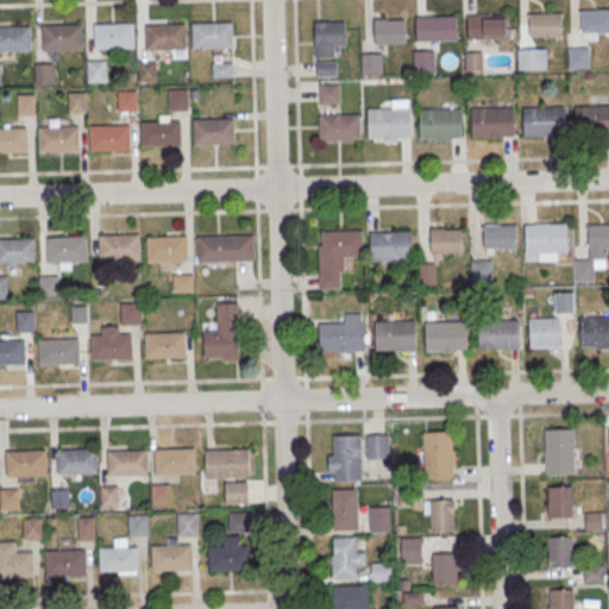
[(581,10),(608,8),(608,33),(582,35),(581,10)]
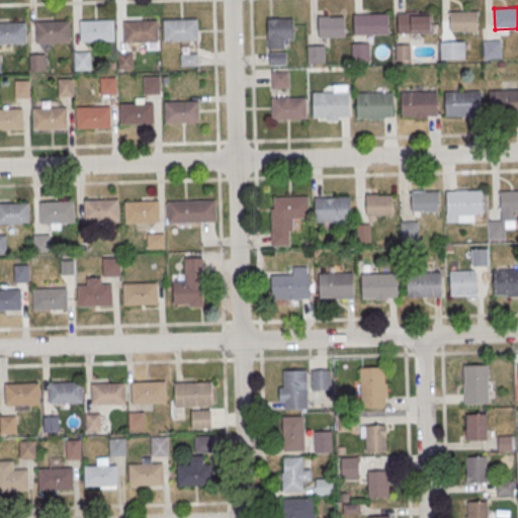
[(450,12),(479,11),(479,31),(450,32),(450,12)]
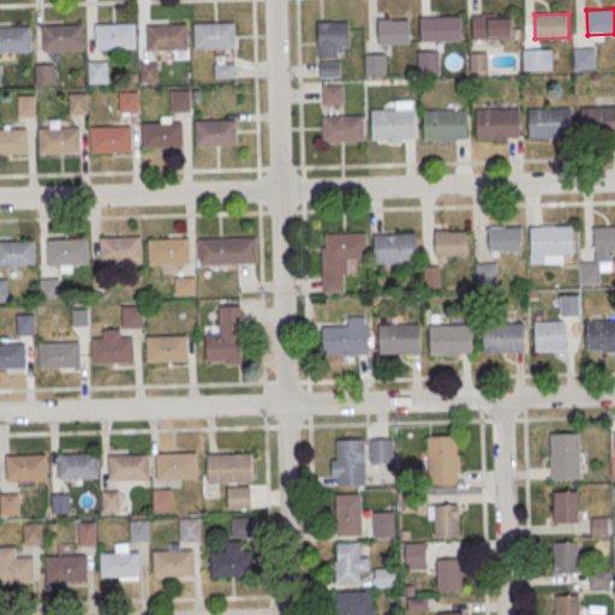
[(472,16),(514,15),(514,40),(473,41),(472,16)]
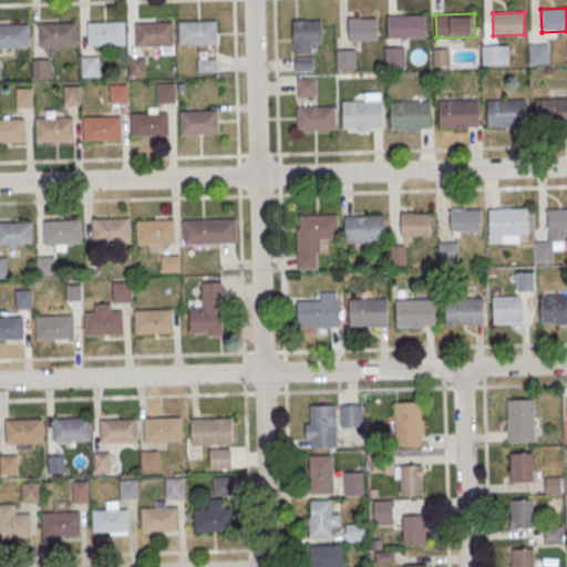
[(388,16),(426,14),(426,38),(389,39),(388,16)]
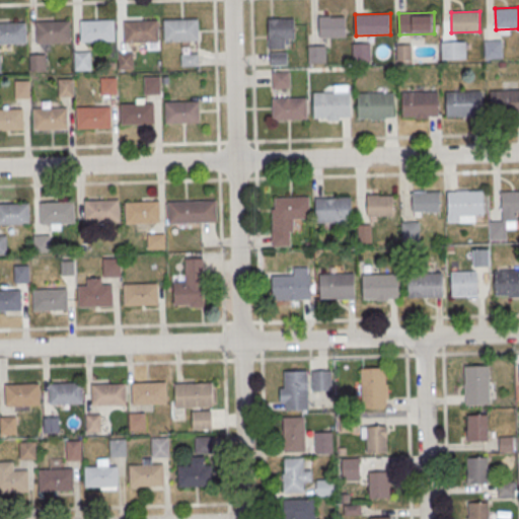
[(345,36),(345,16),(318,16),(319,36),(345,36)]
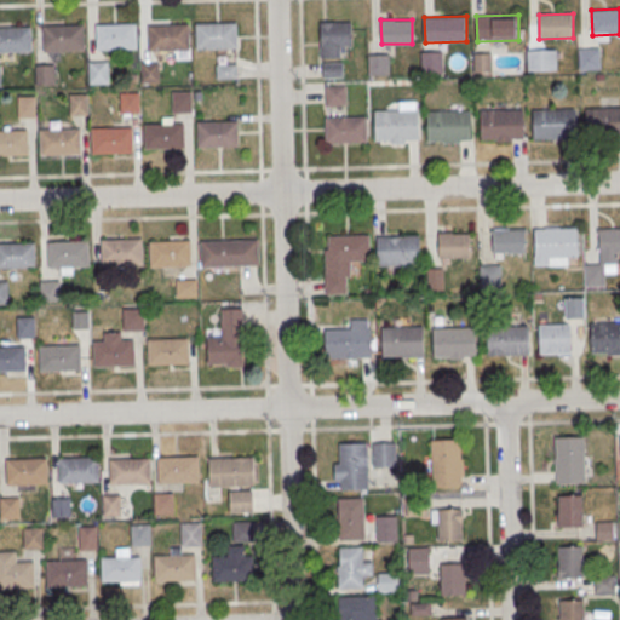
[(320,21),(320,57),(340,57),(340,46),(352,46),(352,21),(320,21)]
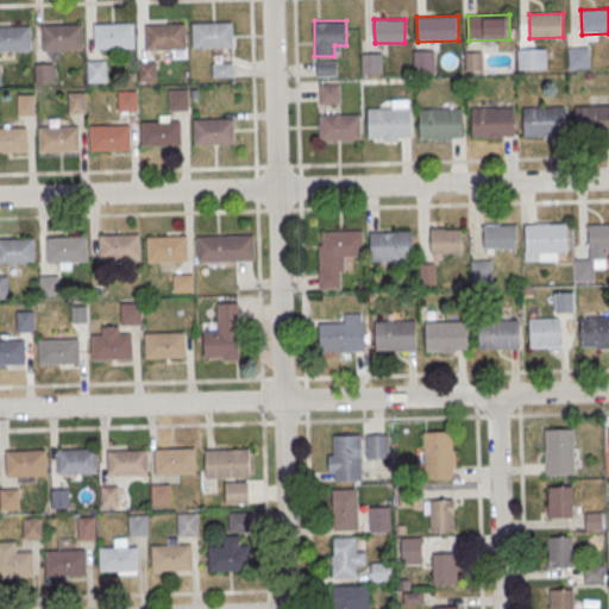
[(192,23),(232,22),(233,46),(192,48),(192,23)]
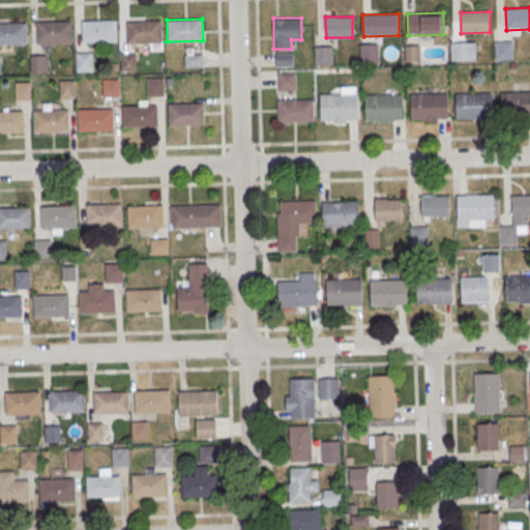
[(82,21),(117,20),(117,41),(82,42),(82,21)]
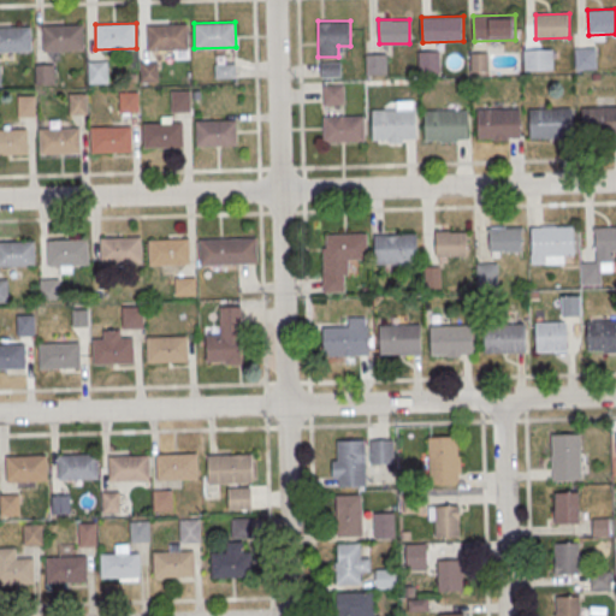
[(147,24),(188,23),(189,48),(147,49),(147,24)]
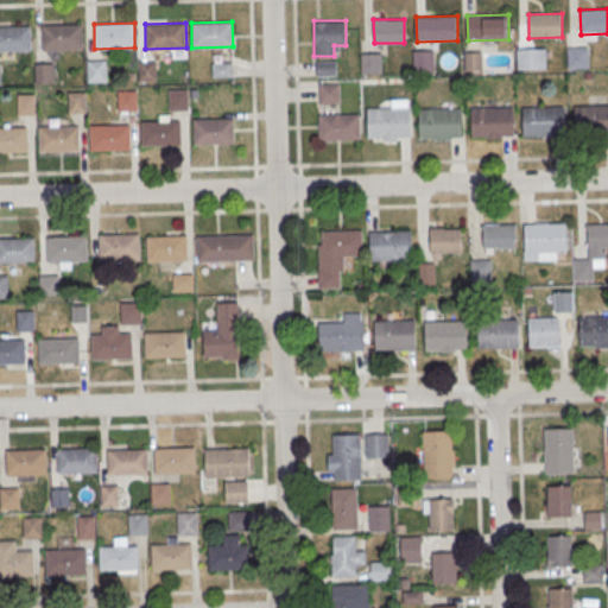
[(42,25),(83,24),(83,49),(43,50),(42,25)]
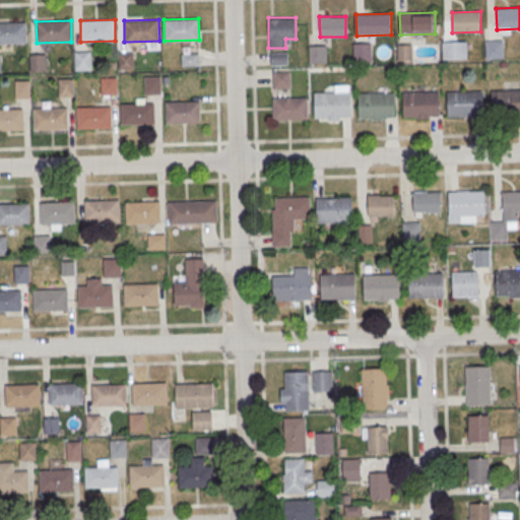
[(0,21),(26,21),(27,43),(0,43),(0,21)]
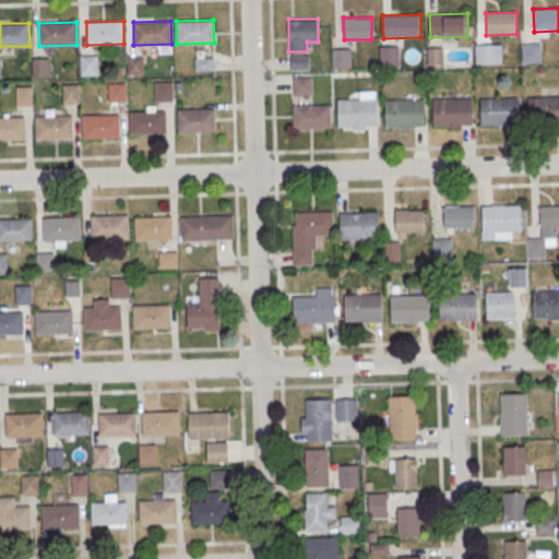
[(523,45),(540,44),(540,63),(524,63),(523,45)]
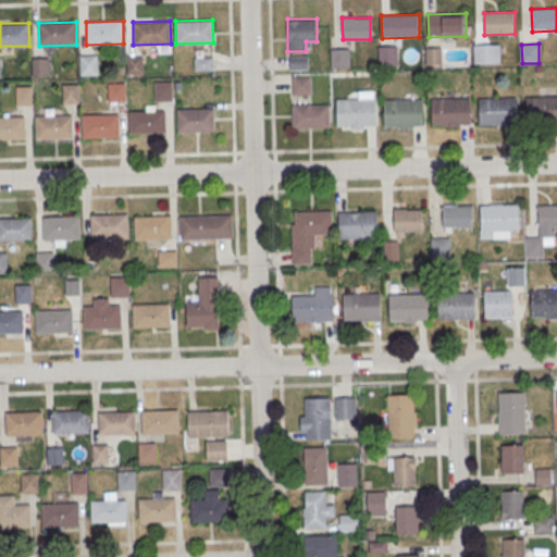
[(474,46),(500,45),(500,64),(475,64),(474,46)]
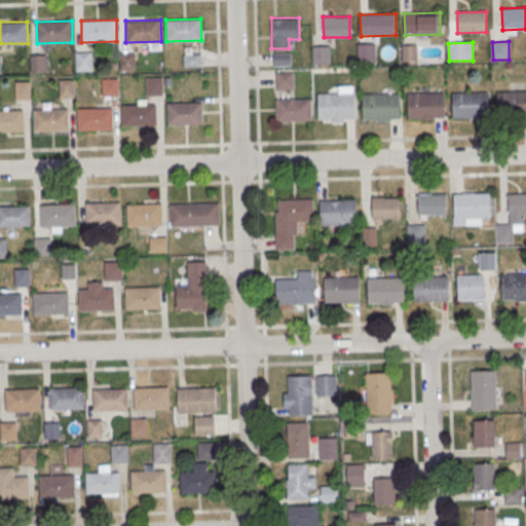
[(359,44),(374,44),(375,62),(359,63),(359,44)]
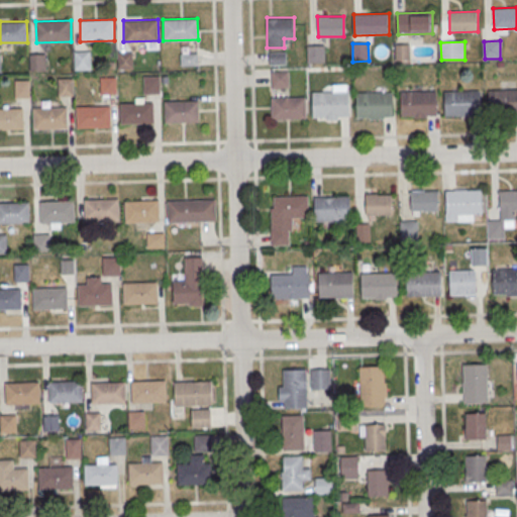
[(396,44),(411,43),(412,62),(396,62),(396,44)]
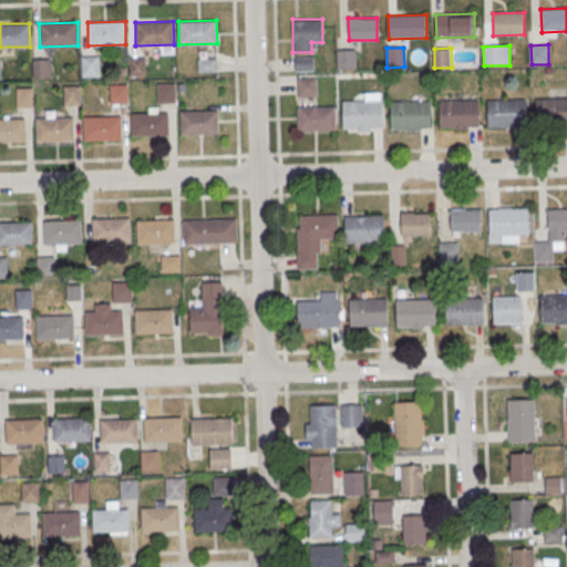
[(338,51),(356,50),(357,70),(339,70),(338,51)]
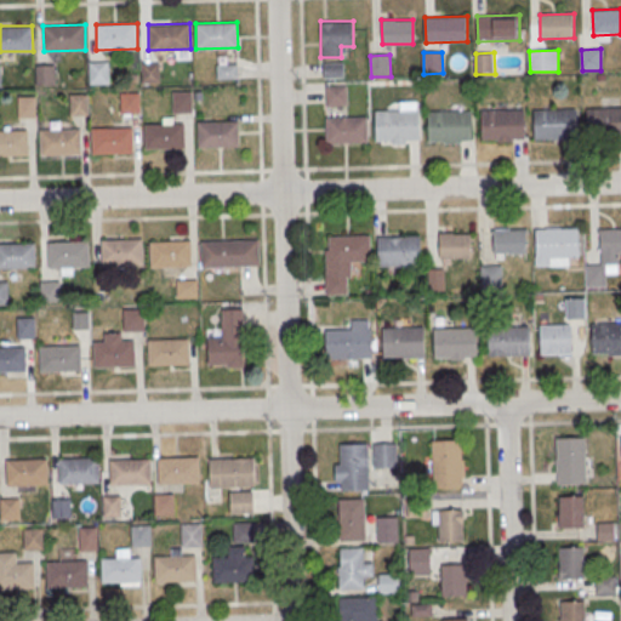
[(89,62),(107,61),(108,83),(89,84),(89,62)]
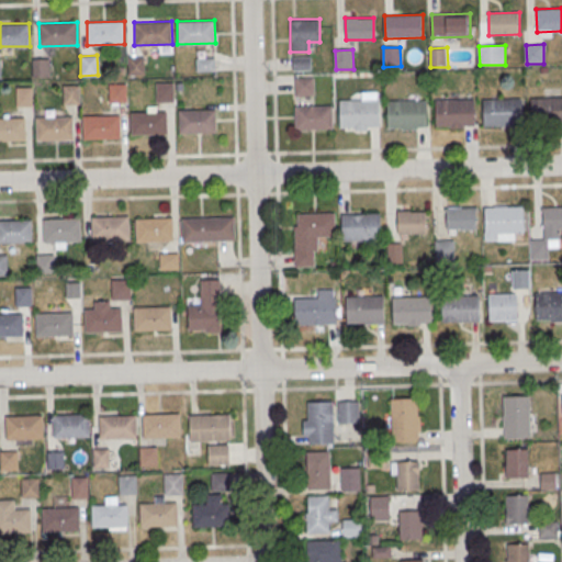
[(126,56),(144,56),(145,75),(127,76),(126,56)]
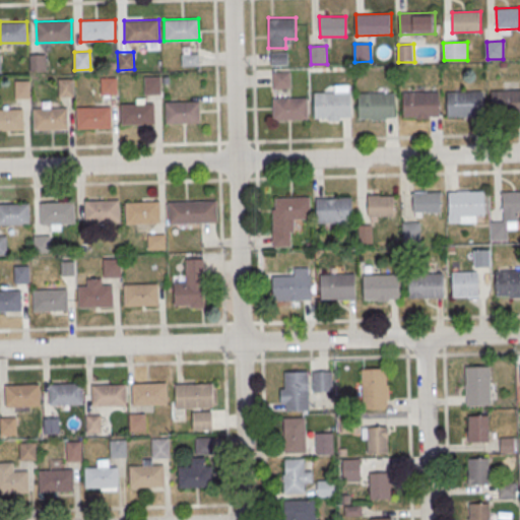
[(270,52),(270,64),(287,64),(287,52),(270,52)]
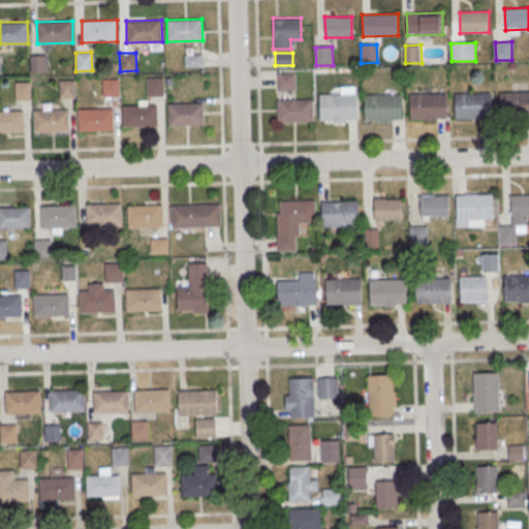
[(30,55),(47,55),(48,72),(31,73),(30,55)]
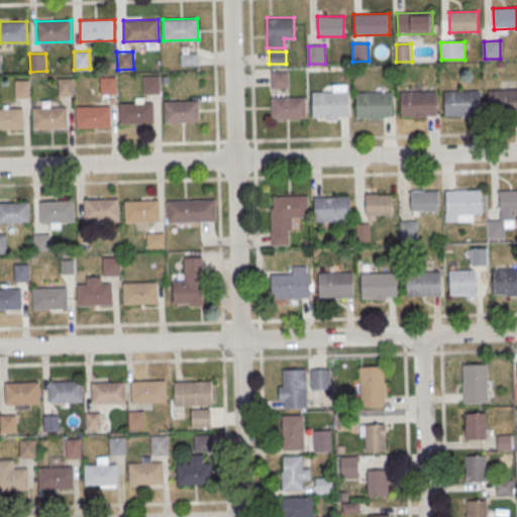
[(198,66),(198,54),(181,54),(181,66),(198,66)]
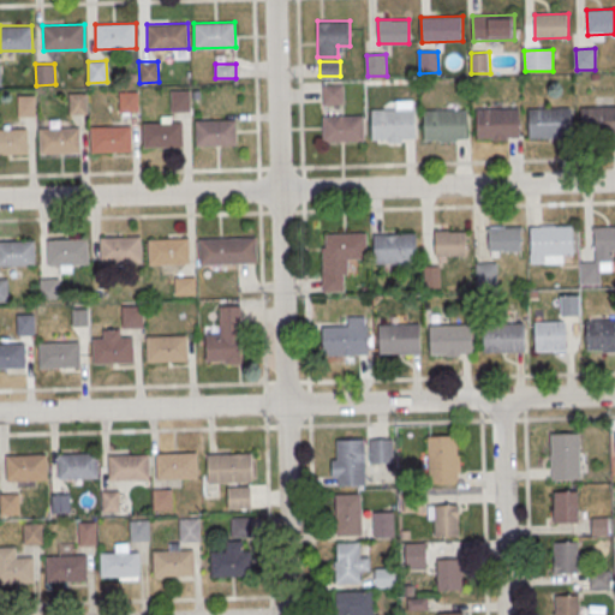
[(344,85),(323,85),(323,105),(344,105),(344,85)]
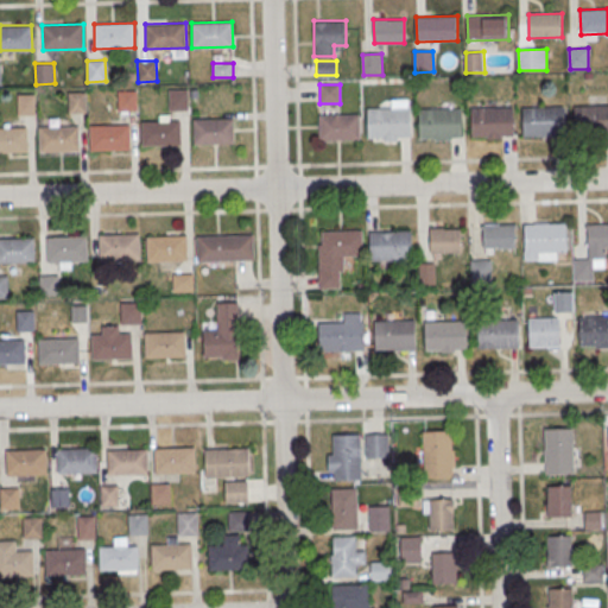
[(116,90),(135,89),(137,111),(118,112),(116,90)]
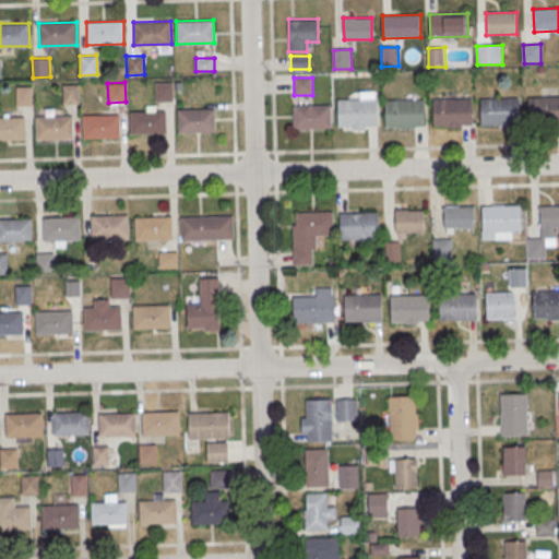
[(155,82),(173,82),(173,100),(155,102),(155,82)]
